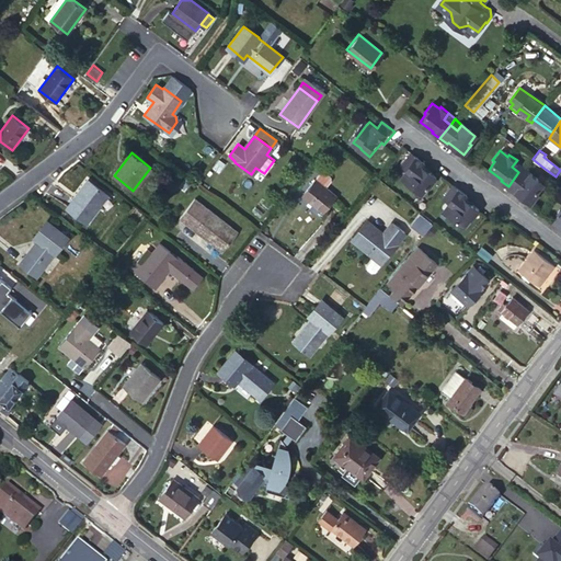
[(412,152),(402,164),(409,169),(403,178),(407,180),(423,193),(430,185),(431,186),(438,176),(423,165),(426,162),(412,152)]
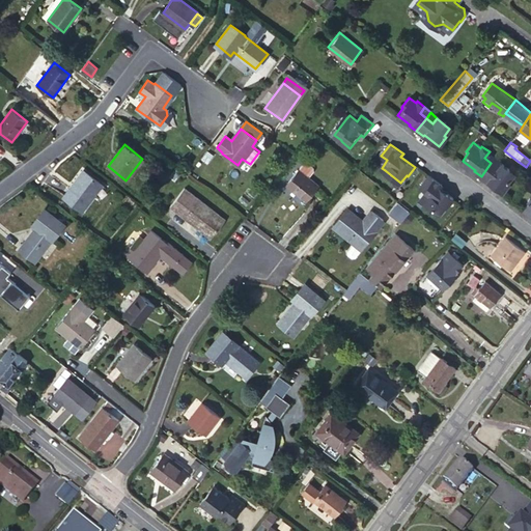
[(496,157),(490,151),(484,158),(491,163),(496,157)]
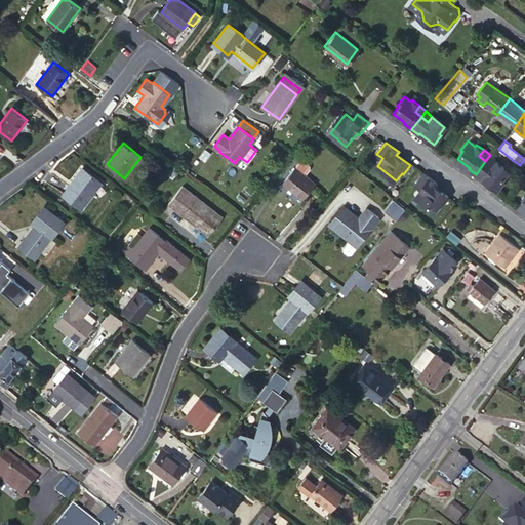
[(490,155),(485,161),(492,166),(496,160),(490,155)]
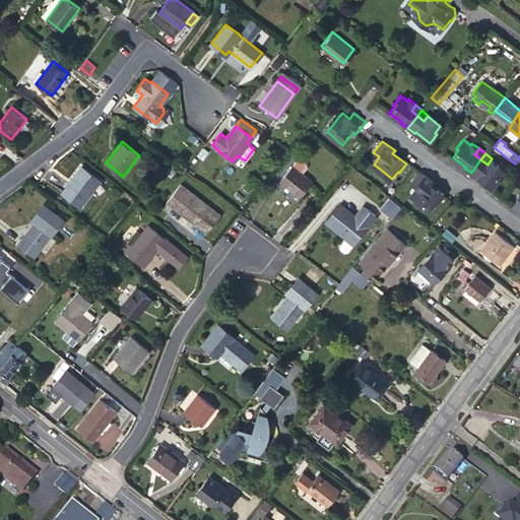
[(299,156),(293,165),(302,173),(307,167),(306,163),(299,156)]
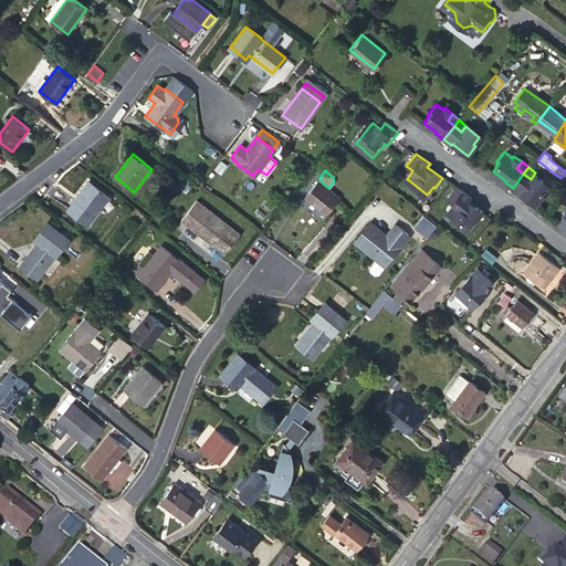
[(531,179),(523,174),(513,188),(521,194),(521,192),(536,203),(544,194),(542,192),(549,184),(544,179),(535,173),(531,179)]
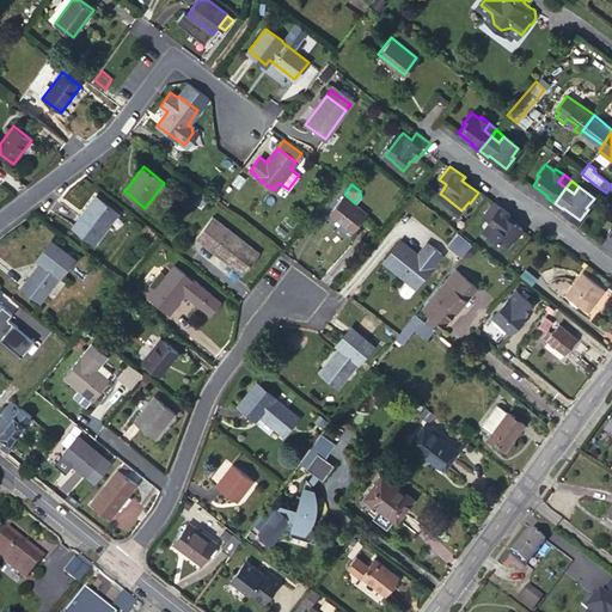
[(344,194),(330,212),(353,231),(367,213),(355,203),(344,194)]
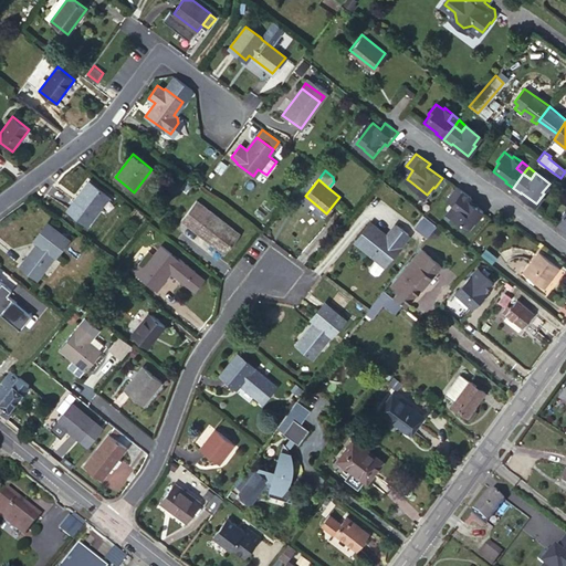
[(108,196),(88,181),(67,209),(86,224),(108,196)]
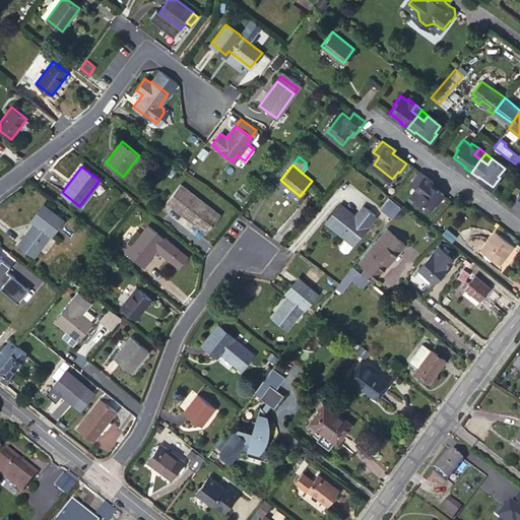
[(415,196),(432,209),(438,201),(439,202),(445,194),(432,183),(434,181),(421,171),(412,183),(418,187),(413,194),(415,196)]
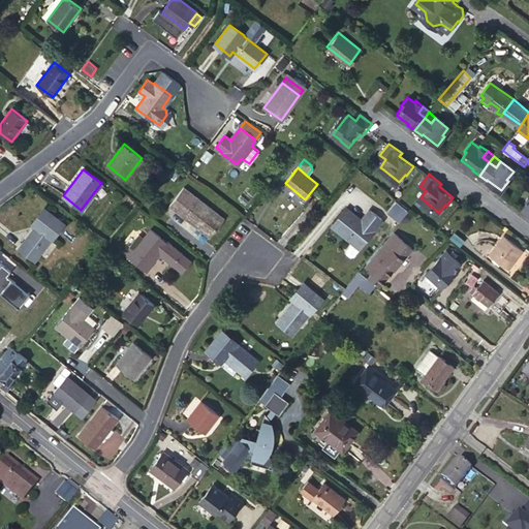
[(168,205),(209,236),(223,218),(183,187),(168,205)]
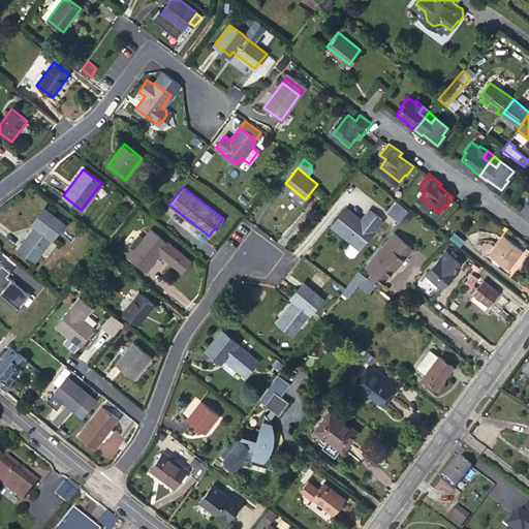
[(386,212),(398,220),(406,210),(395,200),(386,212)]
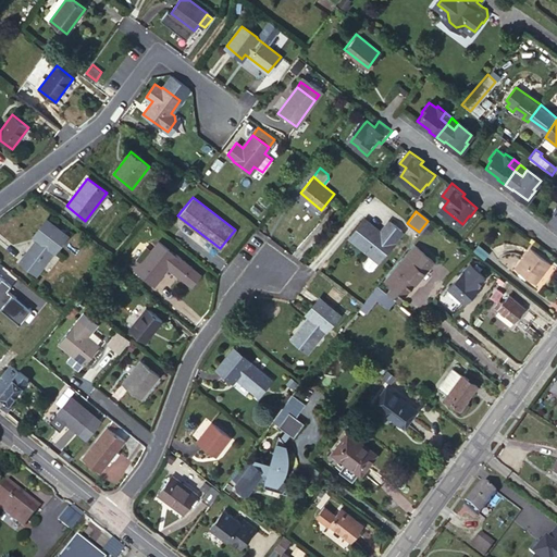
[(363,218),(348,237),(370,255),(379,261),(394,242),(403,230),(390,220),(380,233),(378,232),(379,230),(363,218)]
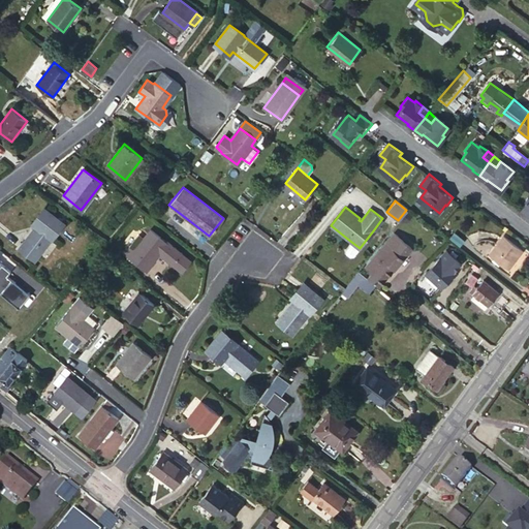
[(36,225),(19,247),(34,259),(51,237),(52,238),(63,222),(44,209),(33,223),(36,225)]
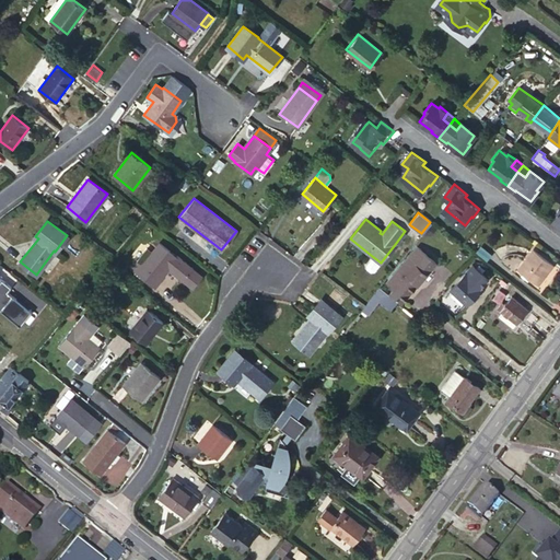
[(175,255),(159,242),(141,264),(139,263),(133,270),(154,288),(161,280),(156,276),(164,266),(183,280),(189,286),(200,273),(175,254),(175,255)]
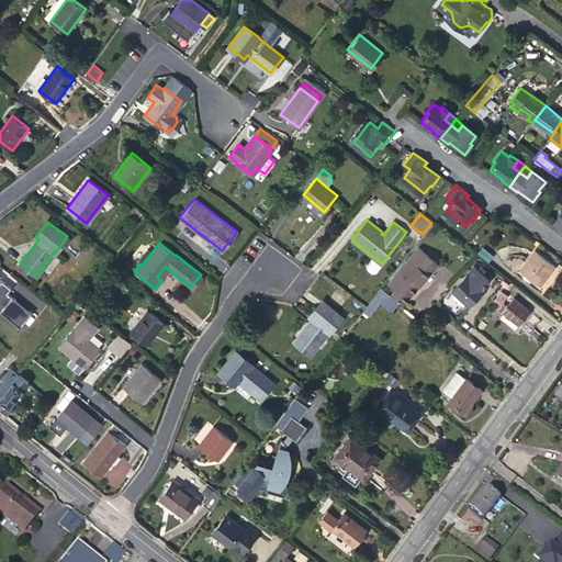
[(419,247),(389,282),(394,288),(391,292),(403,302),(437,263),(419,247)]
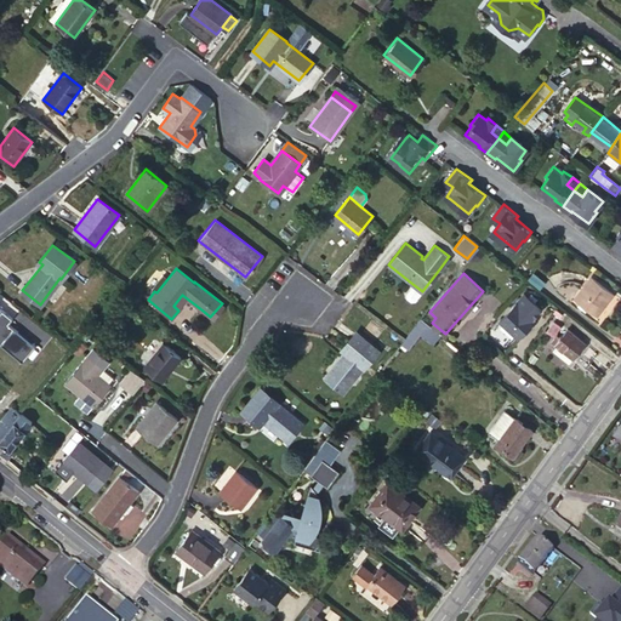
[(614,292),(591,275),(574,298),(579,301),(576,305),(585,312),(588,308),(596,315),(614,292)]
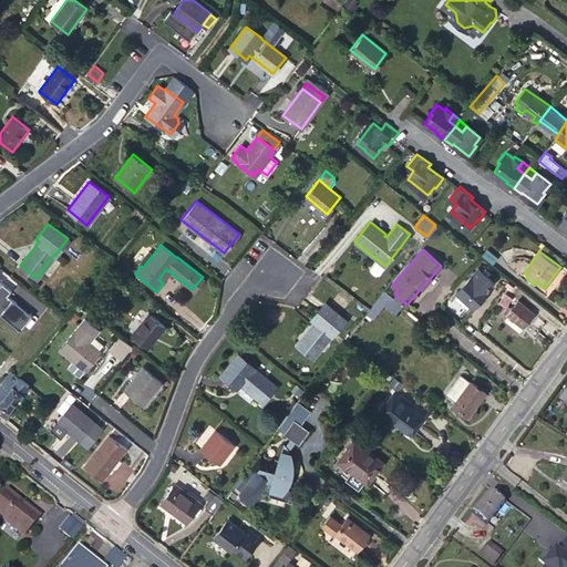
[(385,266),(377,259),(370,268),(370,271),(374,275),(378,275),(385,266)]
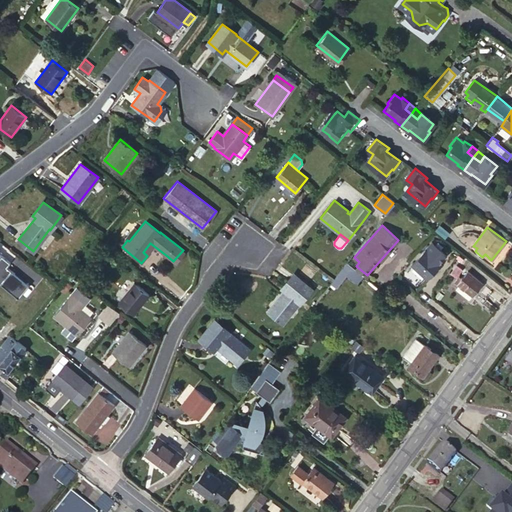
[(428,242),(410,265),(427,278),(433,270),(432,270),(432,269),(434,267),(435,267),(437,264),(437,261),(443,253),(428,242)]
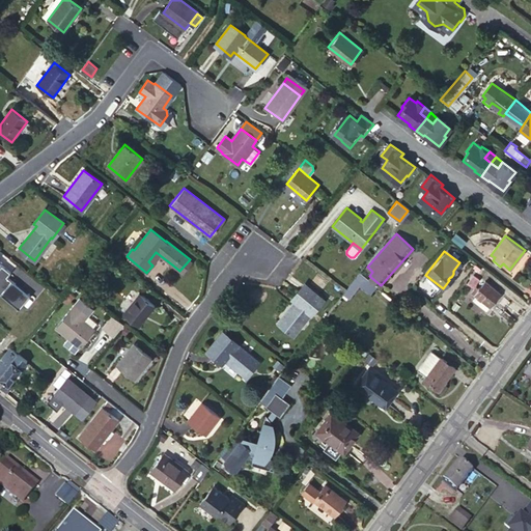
[(0,290),(2,292),(1,294),(19,308),(30,295),(7,276),(10,271),(1,263),(0,264),(0,290)]
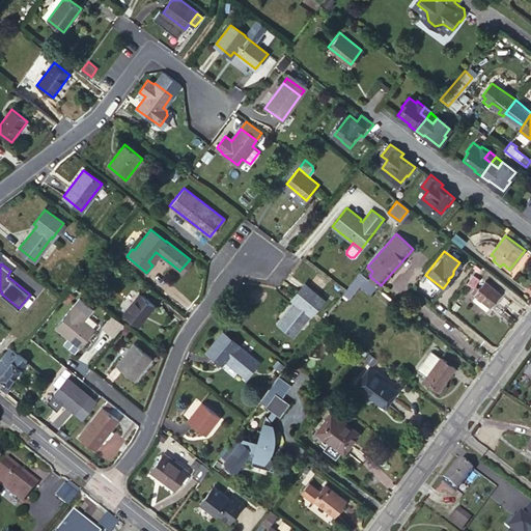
[(350,298),(361,286),(370,296),(379,286),(362,272),(343,291),(350,298)]
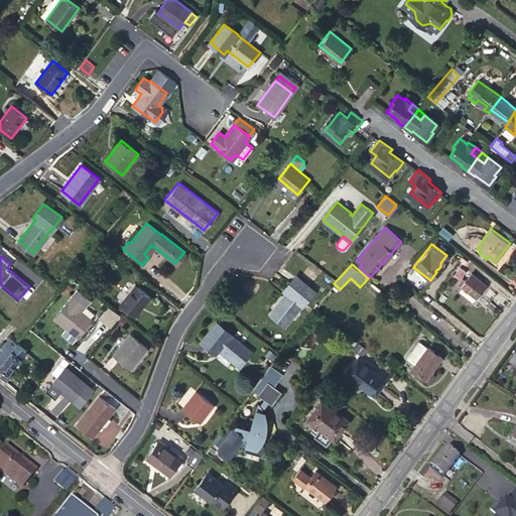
[(466,270),(460,266),(454,275),(461,279),(466,270)]
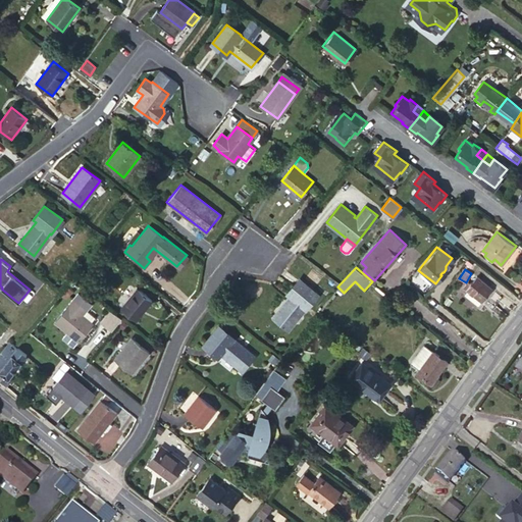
[(463,288),(468,292),(481,302),(482,300),(491,308),(502,297),(491,289),(491,288),(477,276),(471,284),(467,281),(463,288)]
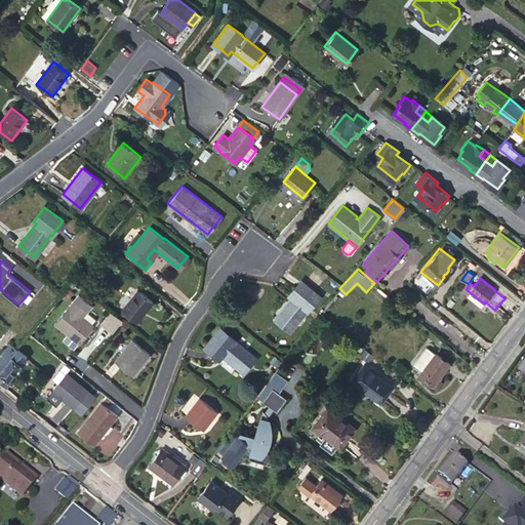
[(319,296),(300,281),(289,295),(291,297),(274,319),(289,331),(307,310),(308,311),(319,296)]
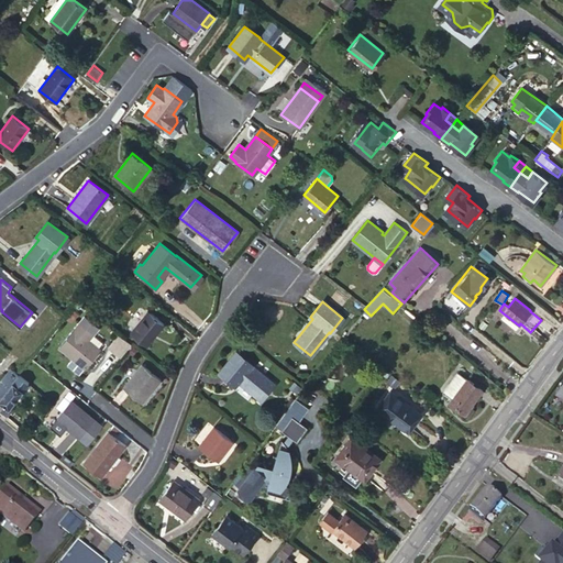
[(147,310),(130,331),(146,345),(164,323),(147,310)]
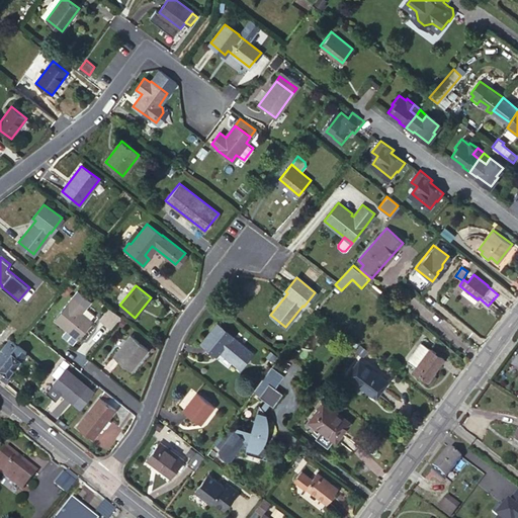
[(475,303),(478,299),(464,289),(462,293),(475,303)]
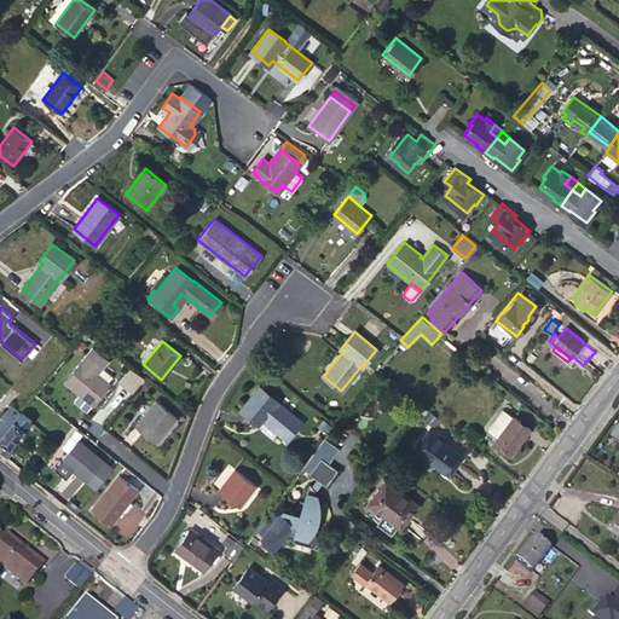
[(108,387),(105,385),(111,376),(103,368),(86,354),(80,362),(82,363),(65,382),(93,405),(108,387)]
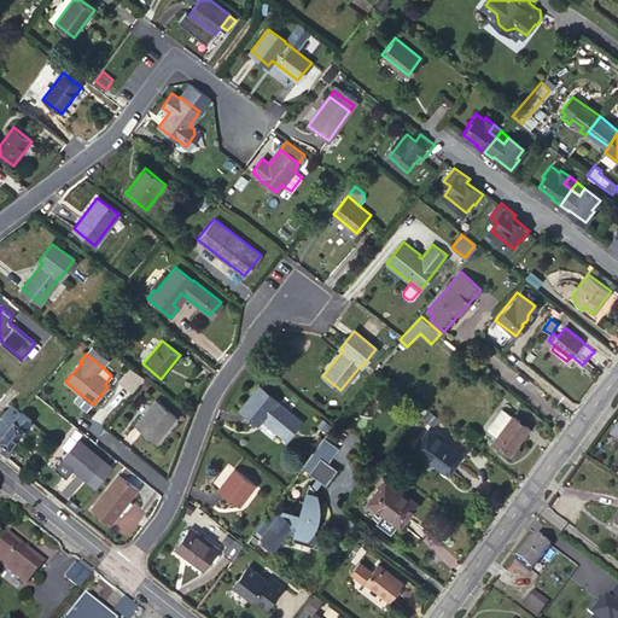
[(129,365),(118,378),(132,389),(143,375),(129,365)]
